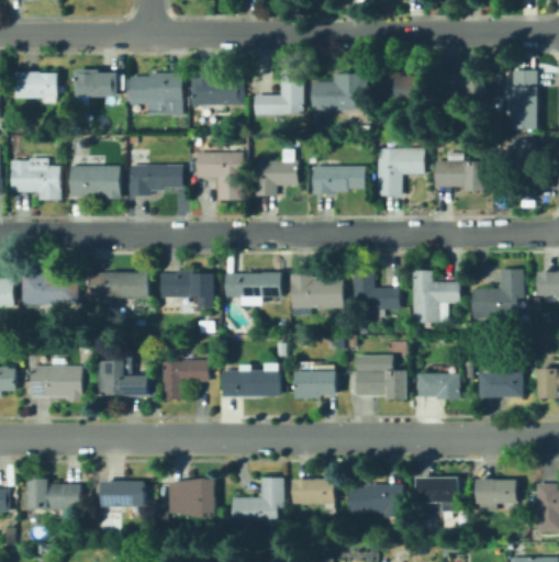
[(118,72),(118,97),(75,97),(76,69),(100,69),(100,72),(118,72)]
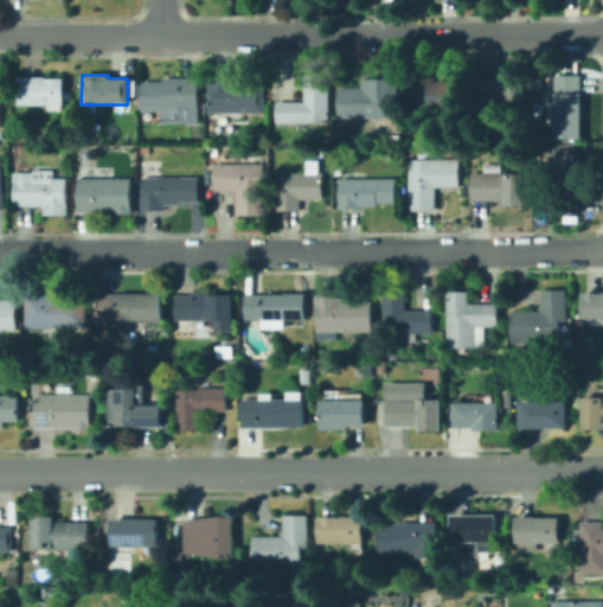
[(579,75),(581,139),(552,139),(551,75),(579,75)]
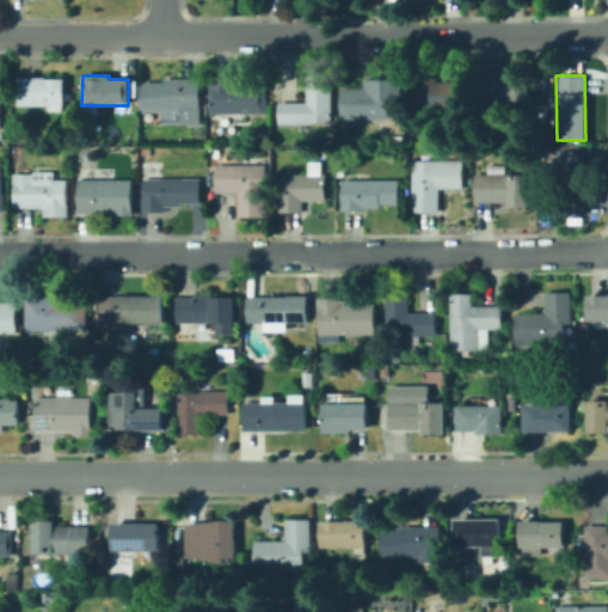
[(329,77),(330,123),(277,124),(277,103),(305,103),(305,77),(329,77)]
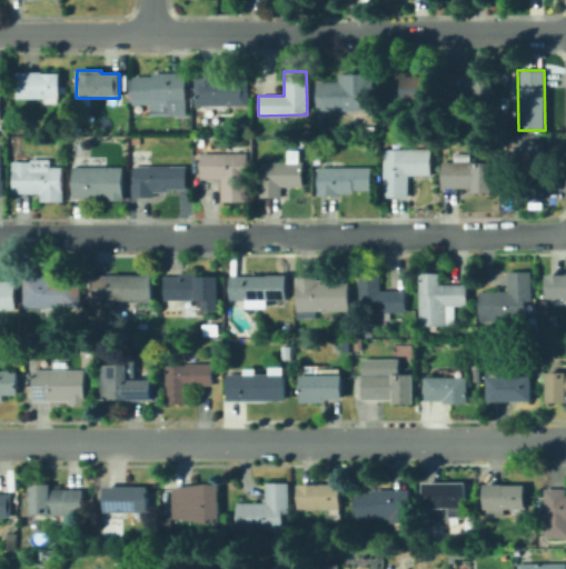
[(59,76),(60,105),(46,105),(46,99),(17,99),(17,72),(42,72),(60,73),(59,76)]
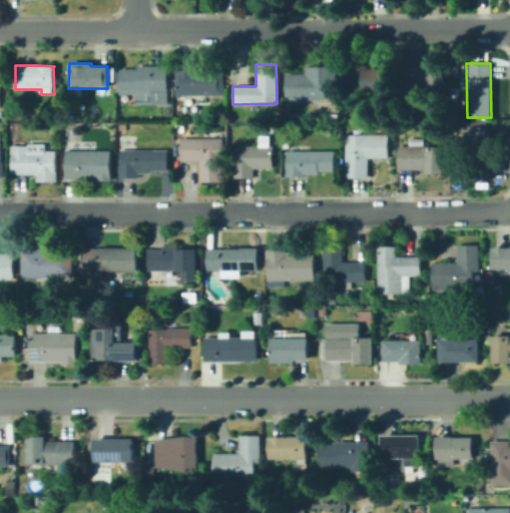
[(221,69),(222,95),(173,95),(173,65),(195,65),(195,69),(221,69)]
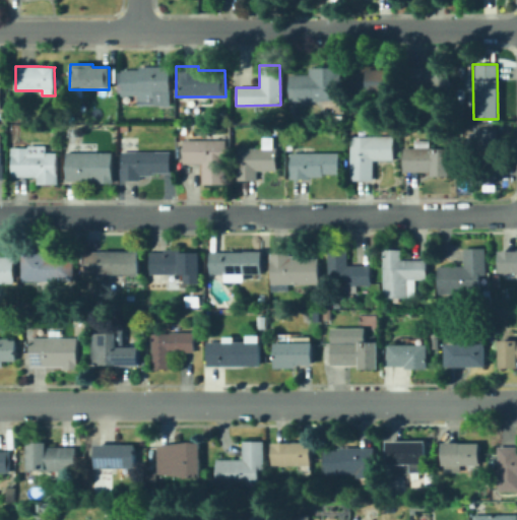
[(449,67),(449,87),(432,87),(433,93),(417,93),(417,88),(405,88),(404,67),(432,66),(449,67)]
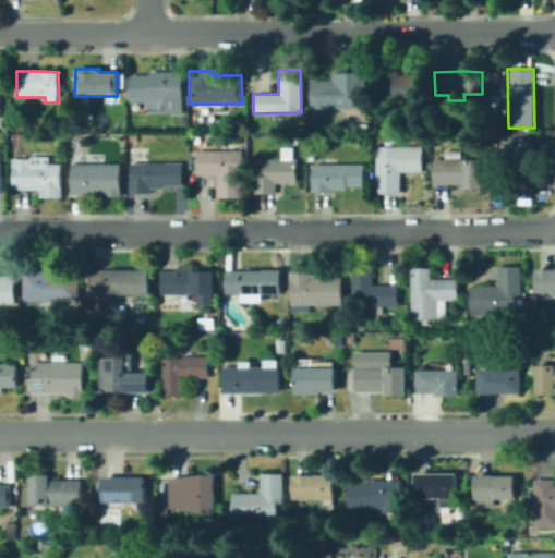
[(181,72),(181,101),(130,102),(129,75),(148,75),(147,72),(181,72)]
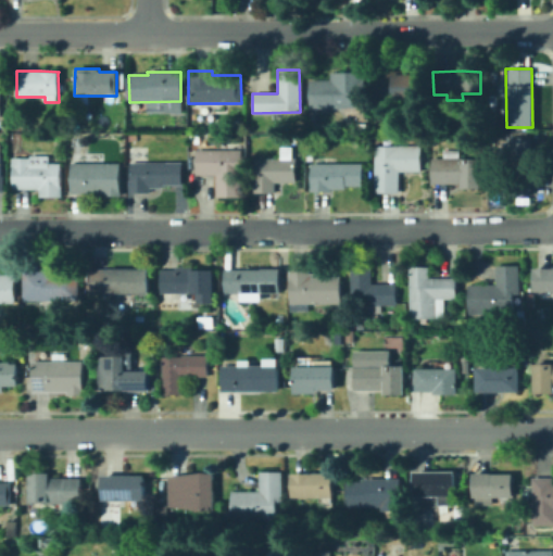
[(363,72),(363,109),(308,109),(308,80),(329,80),(329,73),(363,72)]
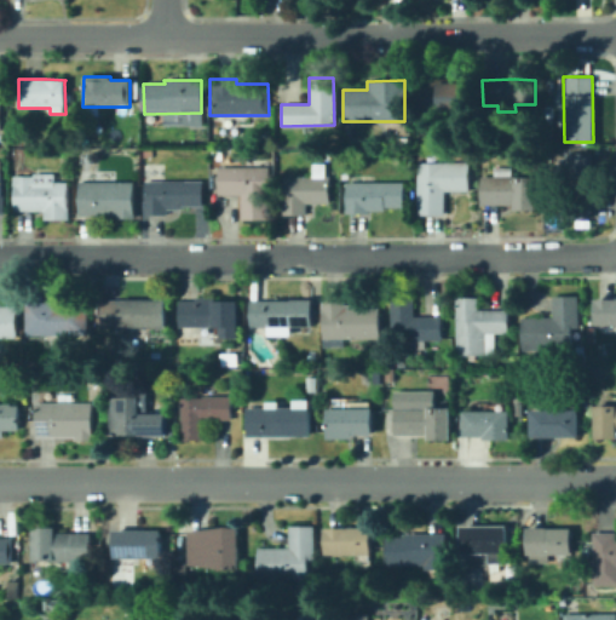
[(471,80),(472,109),(462,109),(462,112),(460,112),(460,116),(437,118),(436,112),(436,109),(413,109),(413,86),(429,86),(429,80),(471,80)]
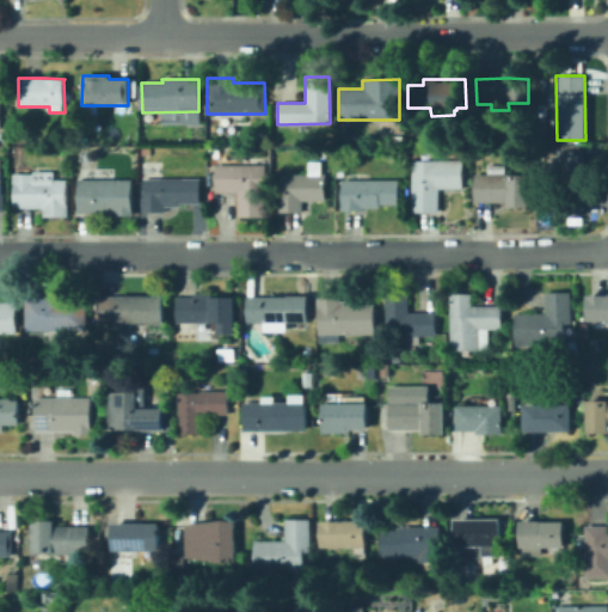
[(114,117),(114,105),(124,105),(124,117),(114,117)]
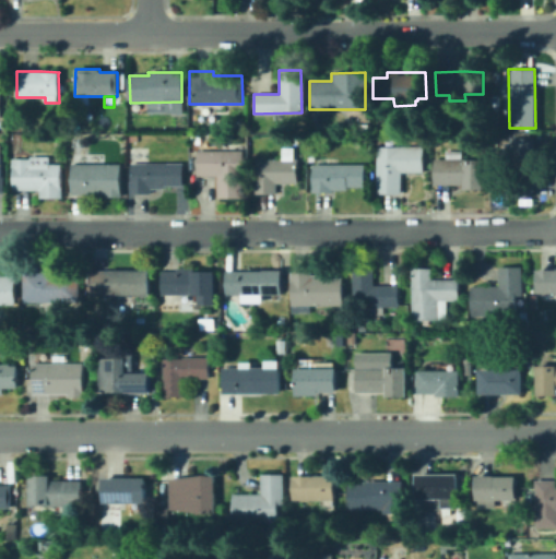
[(75,143),(67,143),(67,135),(74,134),(75,143)]
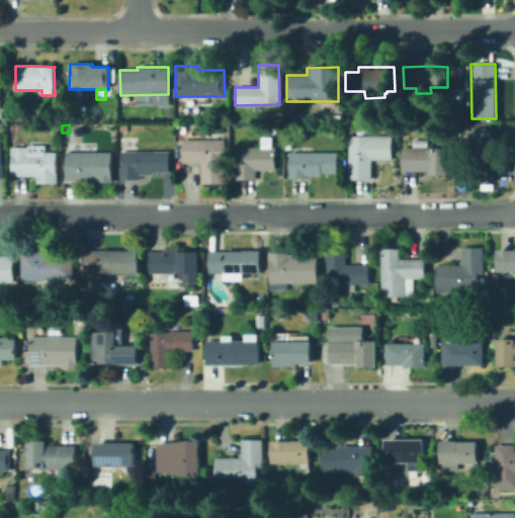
[(494,127),(494,182),(471,181),(473,127),(494,127)]
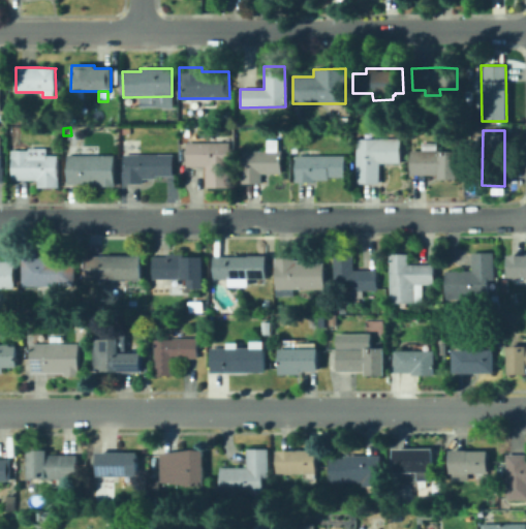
[(226,135),(226,143),(228,143),(228,188),(205,188),(204,166),(185,166),(184,143),(208,143),(208,135),(226,135)]
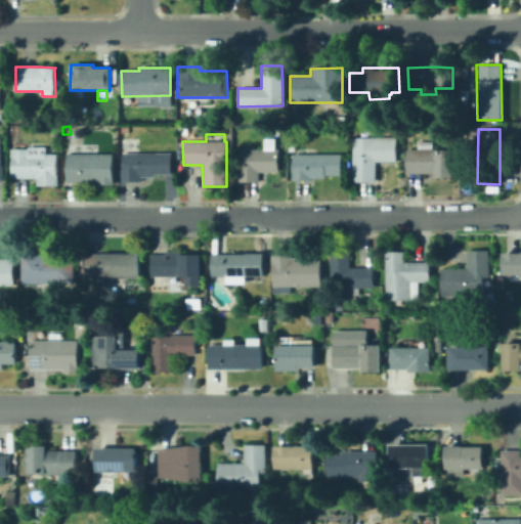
[(395,137),(395,162),(375,162),(375,181),(350,182),(350,165),(347,165),(346,150),(350,149),(350,137),(395,137)]
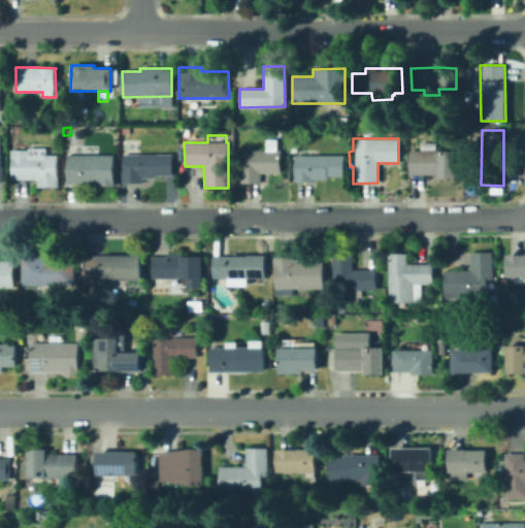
[(275,150),(281,150),(280,174),(260,174),(260,184),(239,184),(239,171),(240,151),(265,151),(265,142),(275,142),(275,150)]
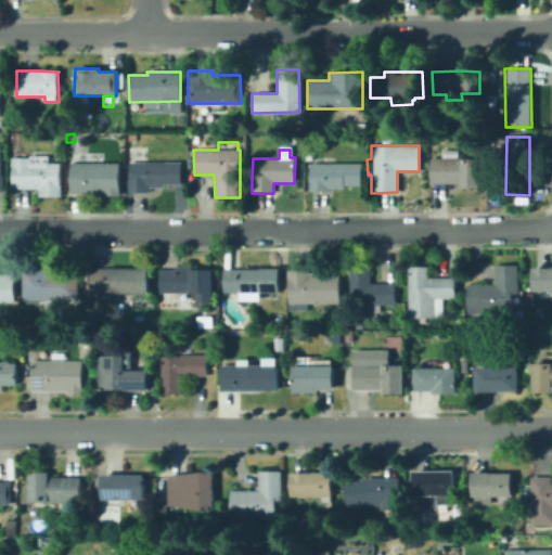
[(457,150),(457,159),(479,158),(479,189),(459,189),(459,183),(429,183),(428,158),(440,158),(440,150),(457,150)]
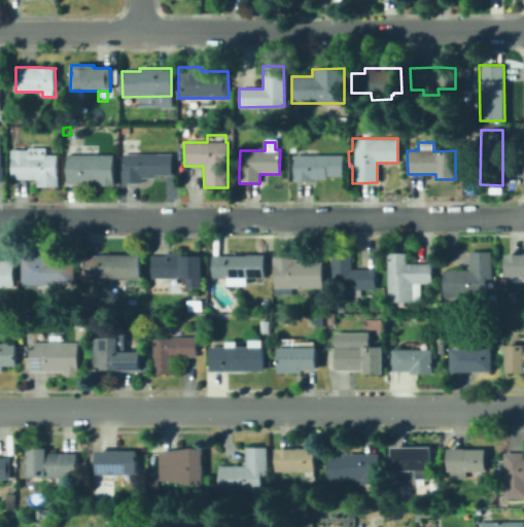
[(315,149),(316,155),(342,155),(342,176),(325,177),(325,179),(311,180),(311,181),(291,182),(292,178),(292,155),(294,155),(294,152),(288,152),(288,144),(294,144),(294,149),(315,149)]
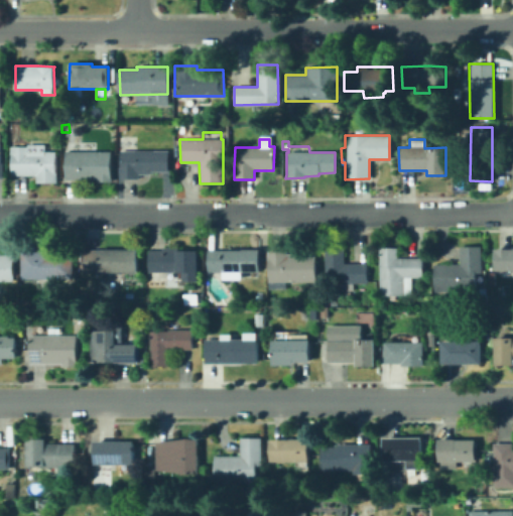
[(44,145),(44,151),(55,151),(55,173),(56,182),(35,183),(35,175),(10,175),(9,147),(27,147),(26,145),(44,145)]
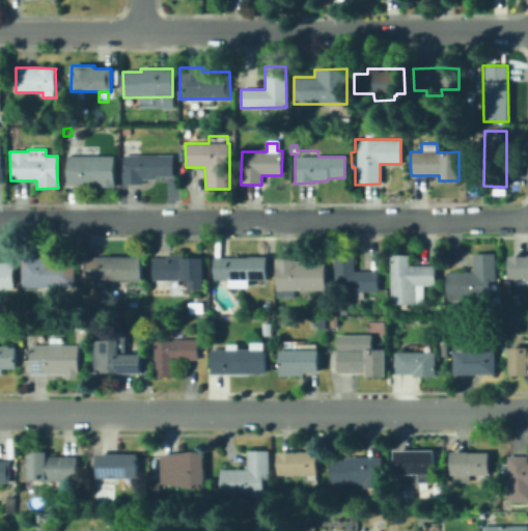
[(114,184),(114,187),(99,187),(99,185),(66,185),(66,156),(114,156),(114,184)]
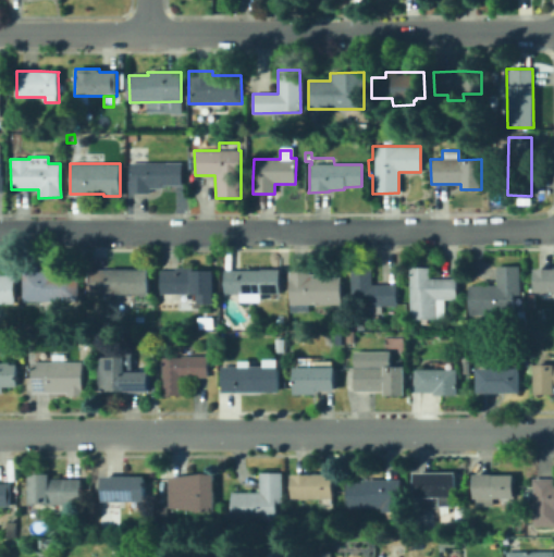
[(181,163),(181,185),(161,186),(161,189),(148,189),(149,194),(127,194),(128,184),(128,163),(181,163)]
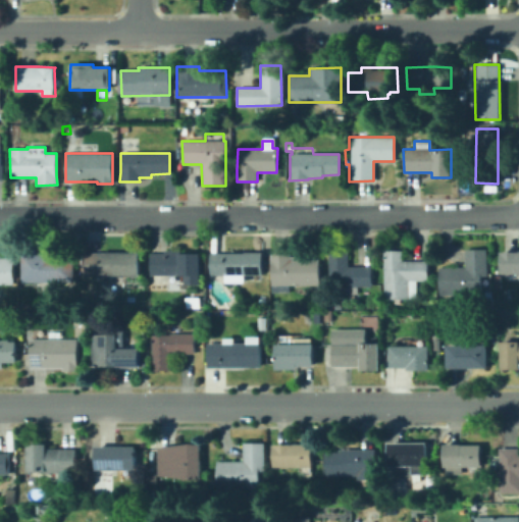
[(179,250),(179,253),(199,253),(199,284),(185,284),(185,276),(173,275),(173,284),(159,284),(159,278),(151,279),(151,276),(149,276),(149,253),(163,253),(163,250),(179,250)]
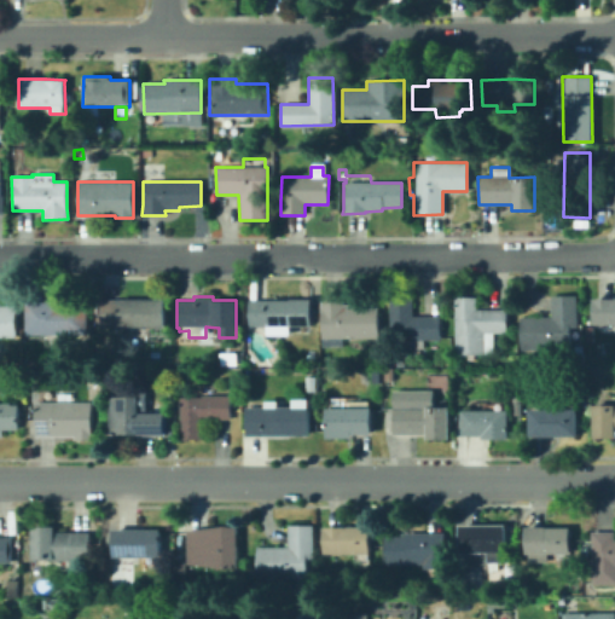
[(439,339),(439,340),(422,340),(422,348),(410,348),(410,339),(388,339),(388,296),(411,296),(411,317),(439,316),(439,339)]
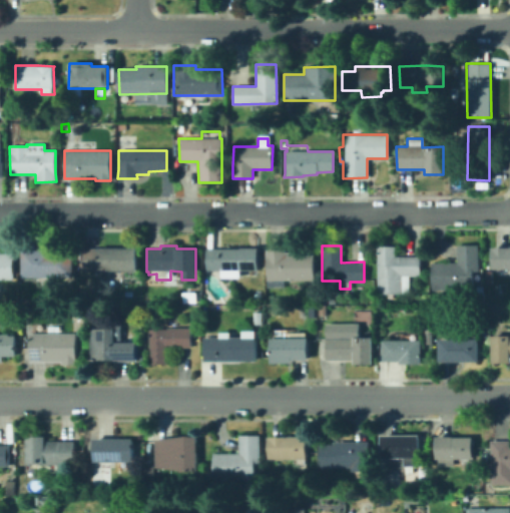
[(477,245),(477,272),(471,273),(471,290),(430,290),(430,263),(456,263),(456,245),(477,245)]
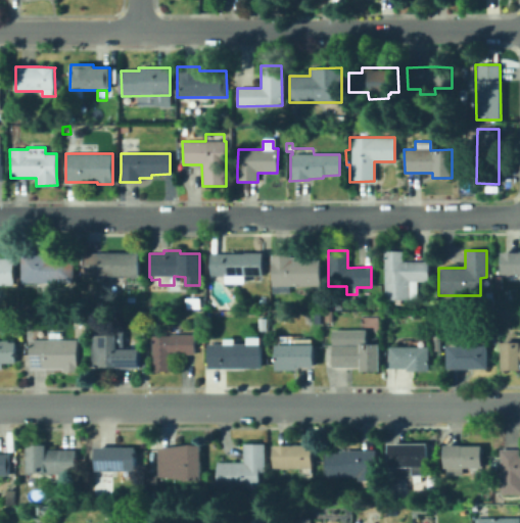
[(427,262),(427,281),(416,281),(416,299),(382,299),(382,251),(402,251),(402,262),(427,262)]
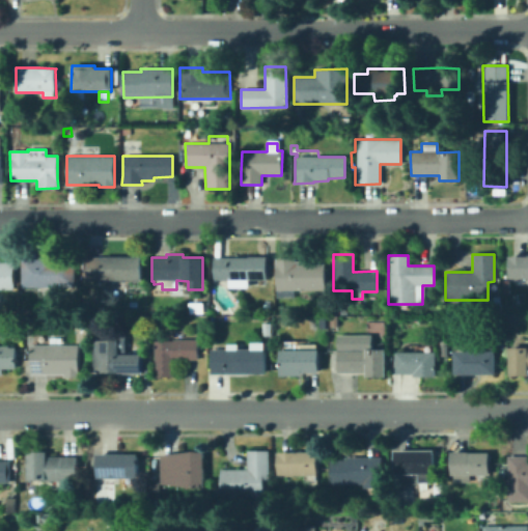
[(267,256),(267,280),(248,280),(248,287),(228,287),(228,280),(212,280),(212,257),(248,256),(267,256)]
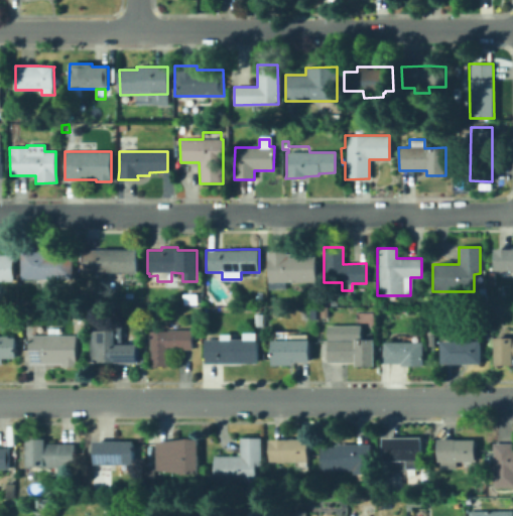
[(512,249),(512,271),(494,271),(494,250),(493,249),(512,249)]
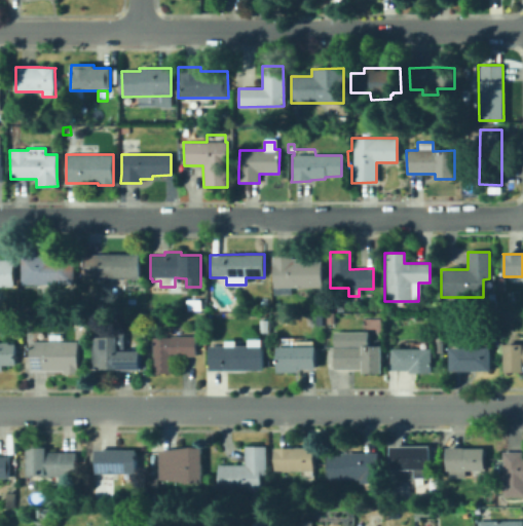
[(140,255),(140,278),(83,278),(83,255),(140,255)]
